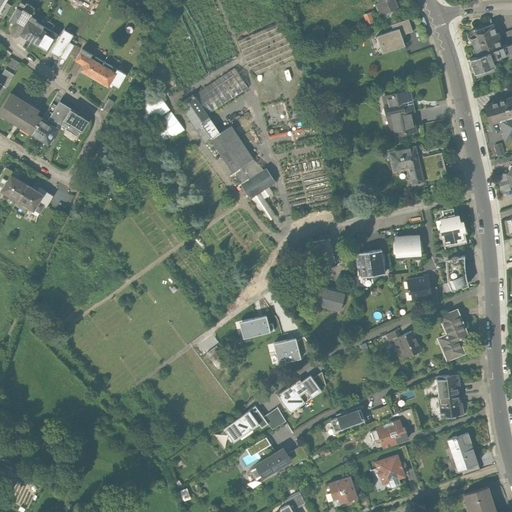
[(376,0),(378,4),(375,6),(379,16),(383,15),(391,12),(397,9),(393,0),(376,0)]
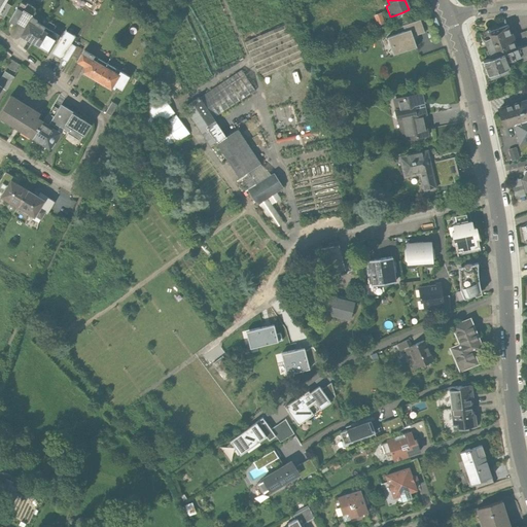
[(16,27),(18,25),(25,13),(19,10),(10,24),(16,27)]
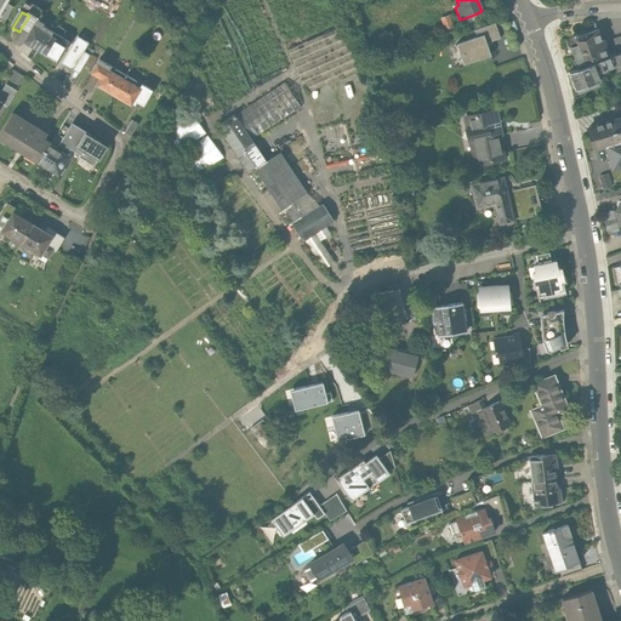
[(21,29),(30,34),(35,26),(44,30),(46,26),(39,22),(40,20),(30,13),(29,16),(21,29)]
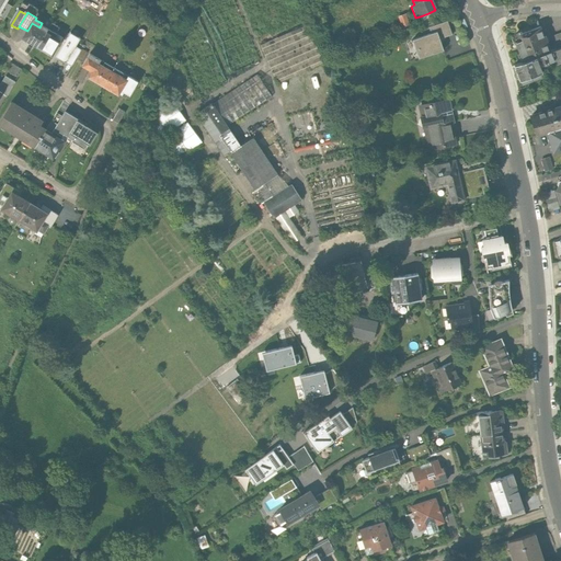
[(434,26),(428,13),(420,16),(425,30),(434,26)]
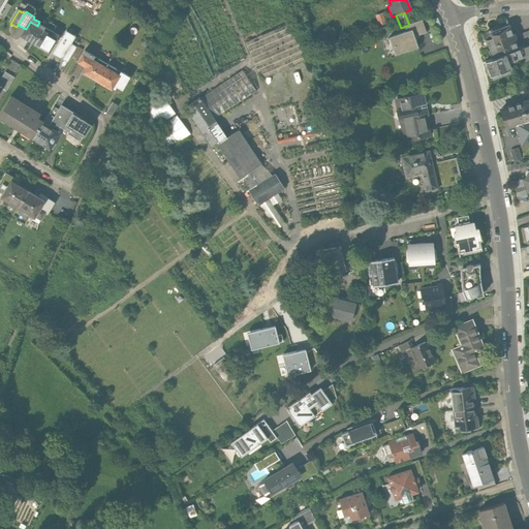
[(386,27),(382,14),(375,17),(379,29),(386,27)]
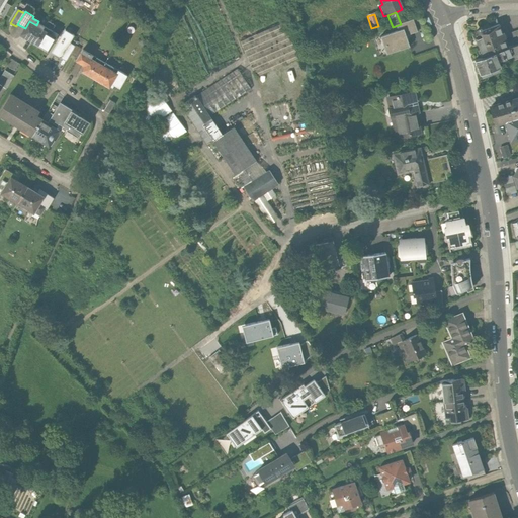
[(418,31),(414,20),(402,24),(404,28),(380,36),(386,54),(410,46),(406,35),(418,31)]
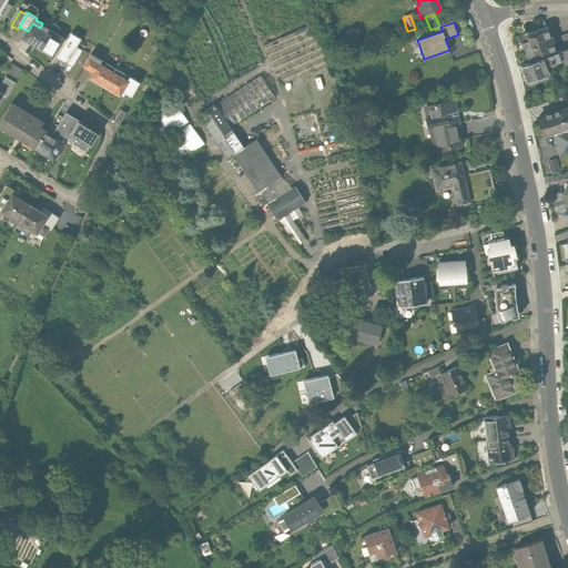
[(23,39),(40,49),(49,33),(40,28),(32,23),(28,31),(23,39)]
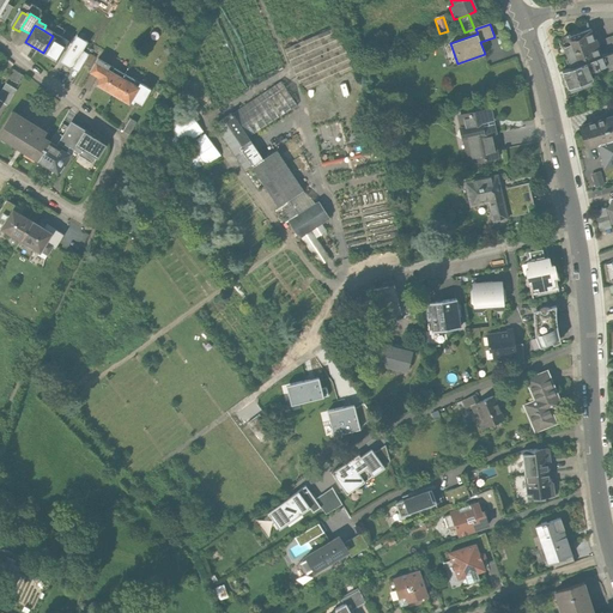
[(334,29),(284,52),(303,92),(352,70),(334,29)]
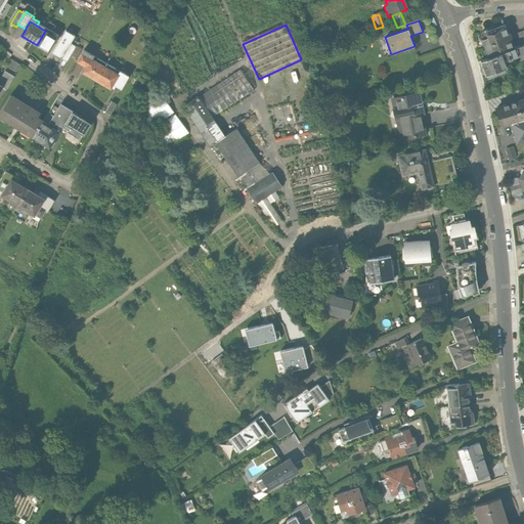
[(482,41),(487,57),(512,49),(505,28),(486,35),(487,39),(482,41)]
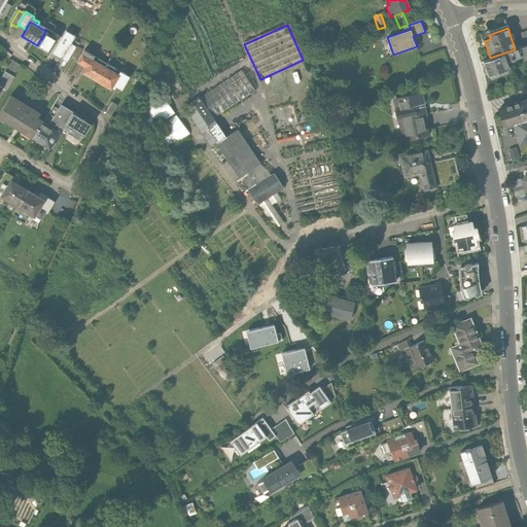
[(58,38),(45,31),(37,45),(49,53),(58,38)]
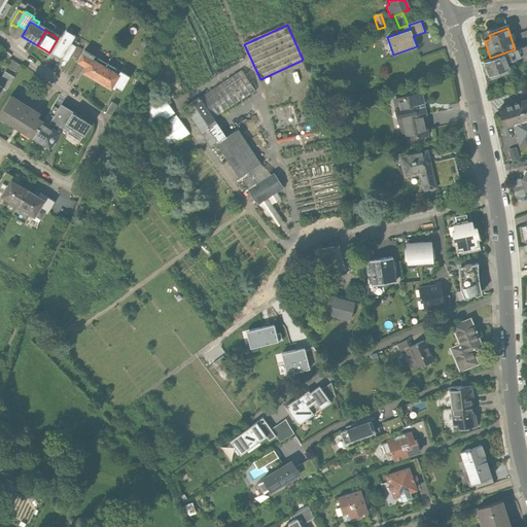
[(75,37),(66,31),(53,54),(66,62),(75,46),(71,44),(75,37)]
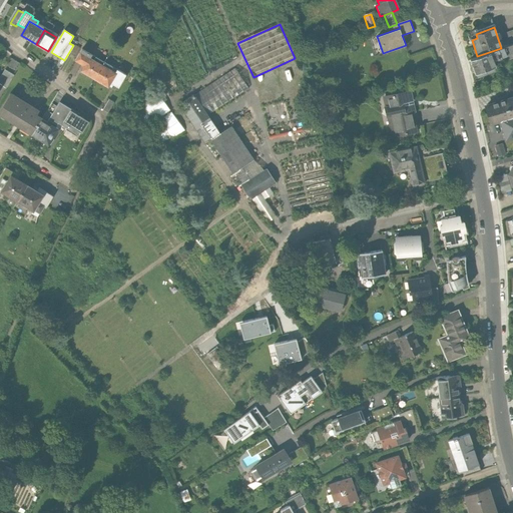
[(512,30),(499,36),(503,47),(512,43),(512,30)]
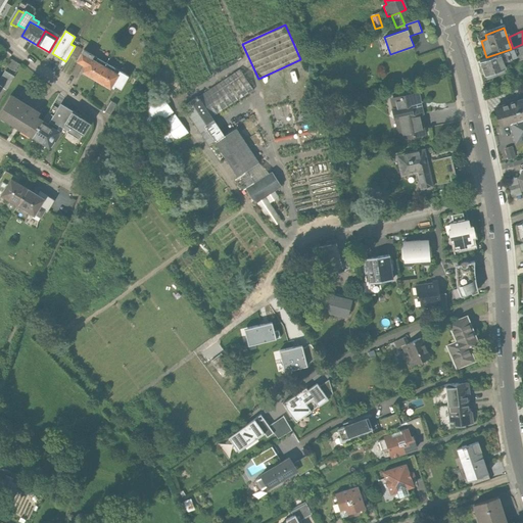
[(522,44),(513,48),(511,49),(486,57),(479,60),(484,74),(504,67),(502,62),(516,57),(517,60),(522,58),(522,60),(522,44)]
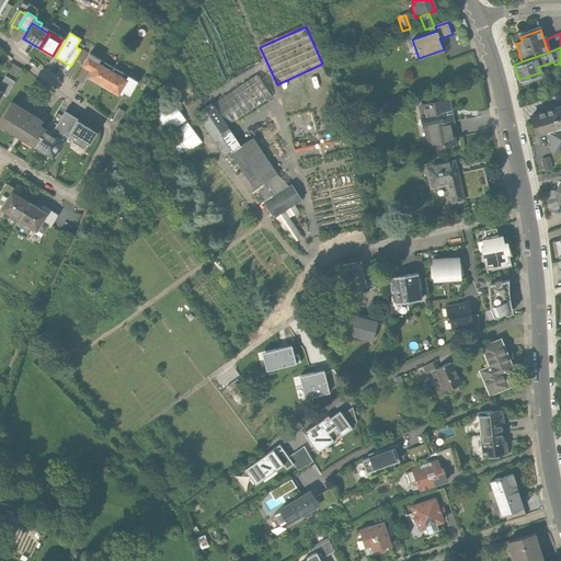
[(77,60),(83,65),(88,57),(84,54),(86,52),(83,49),(77,60)]
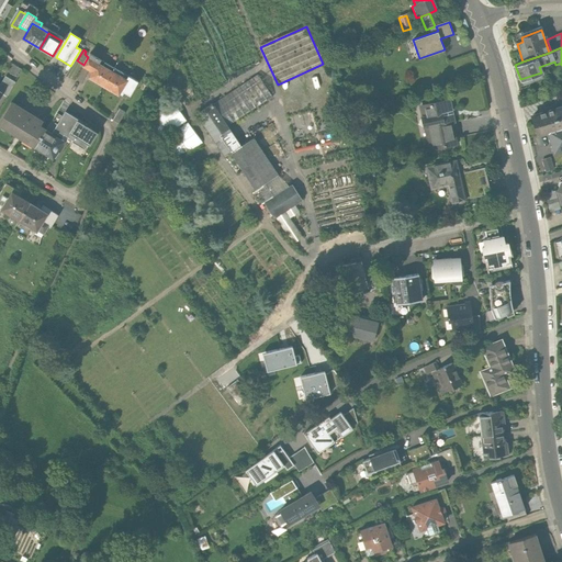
[(89,78),(104,88),(115,69),(90,54),(88,57),(83,65),(82,67),(92,72),(89,78)]
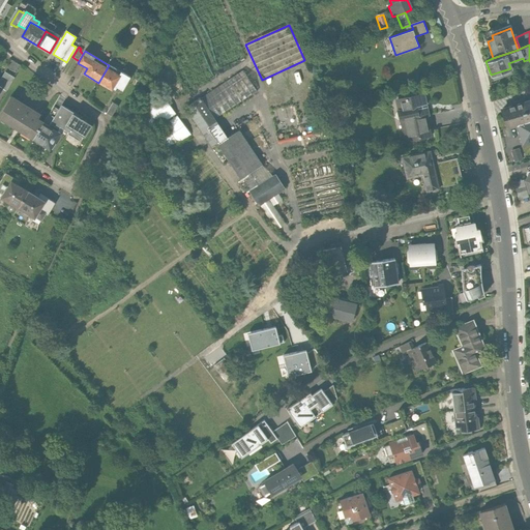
[(115,68),(109,65),(98,83),(112,91),(115,87),(123,92),(130,79),(121,72),(119,76),(113,72),(115,68)]
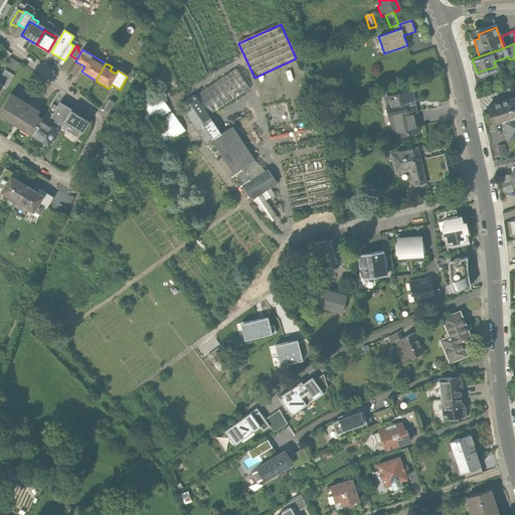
[(236,68),(194,97),(208,117),(249,90),(236,68)]
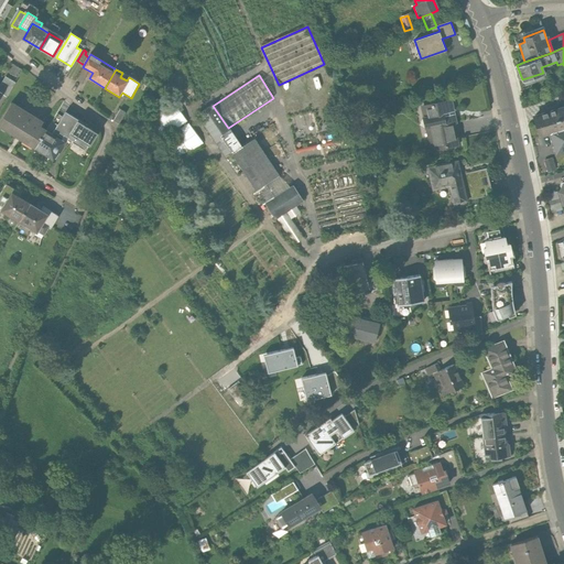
[(0,93),(2,94),(8,98),(17,84),(6,77),(0,86),(0,93)]
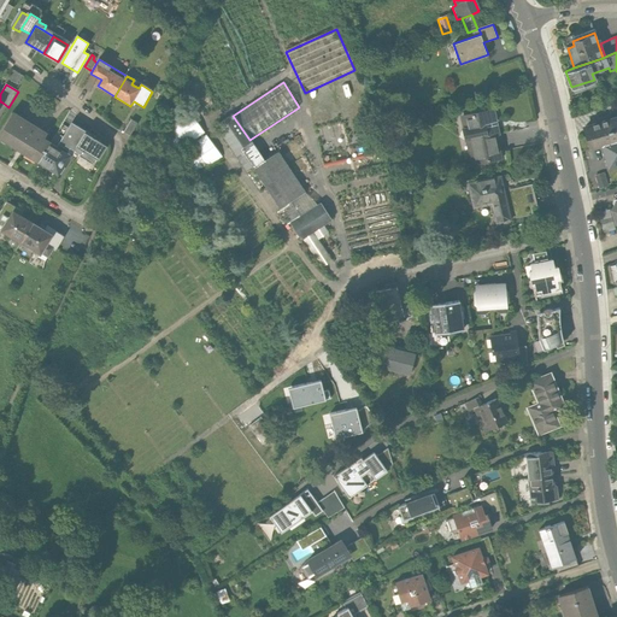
[(493,111),(462,118),(472,169),(501,162),(497,137),(499,136),(493,111)]
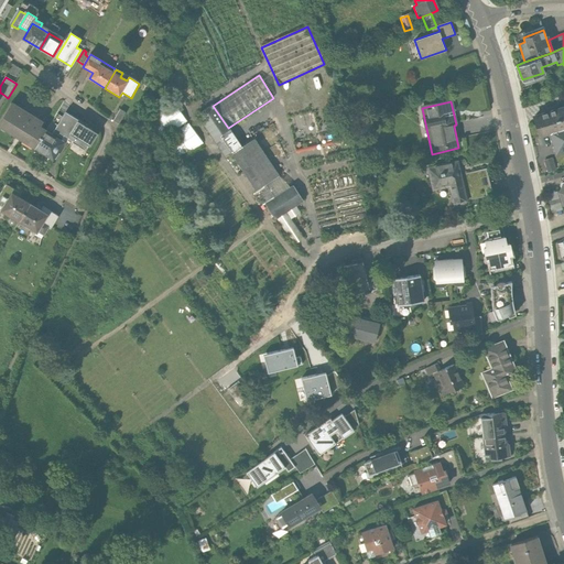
[(147,123),(161,143),(187,125),(173,104),(147,123)]
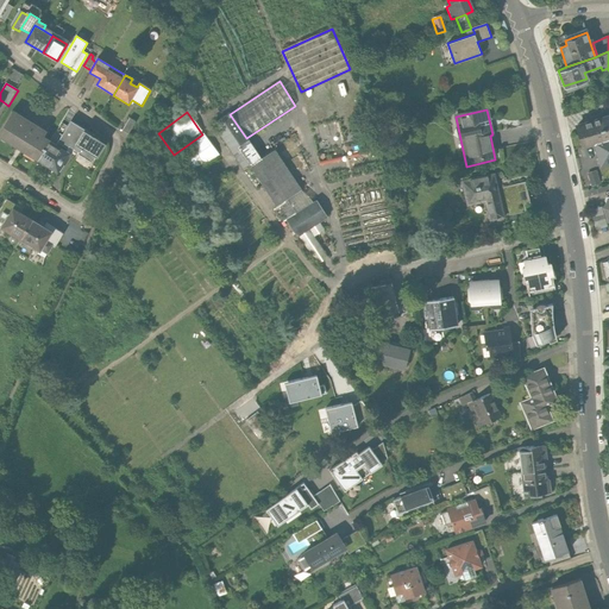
[(0,131),(0,138),(37,162),(49,143),(42,138),(45,133),(12,113),(0,131)]
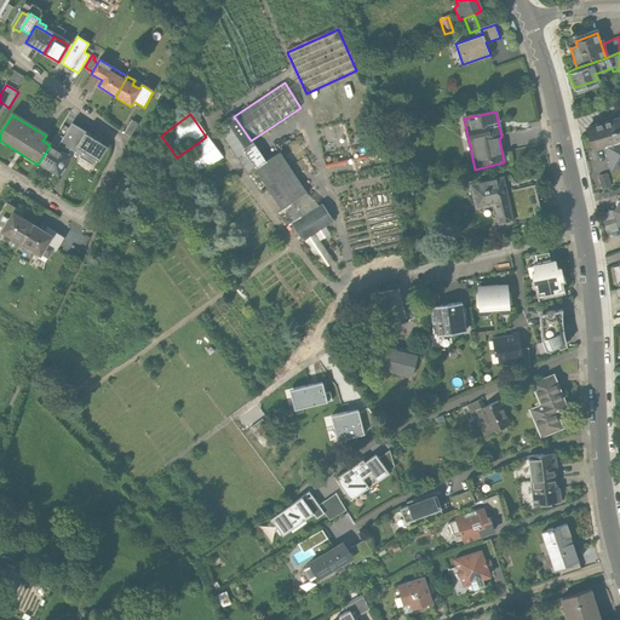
[(619,115),(586,126),(592,148),(604,144),(619,138),(619,115)]
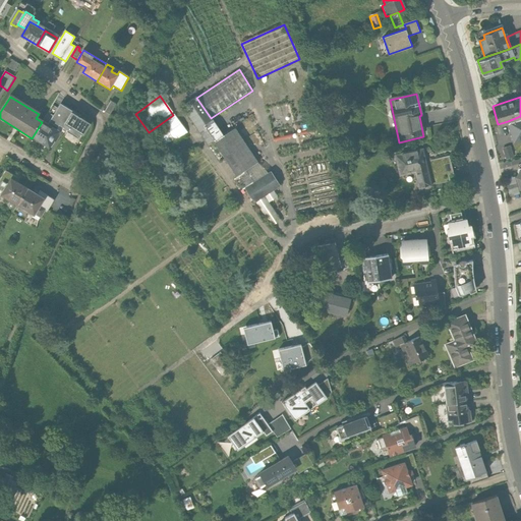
[(211,118),(196,98),(182,108),(209,147),(213,145),(223,137),(211,118)]
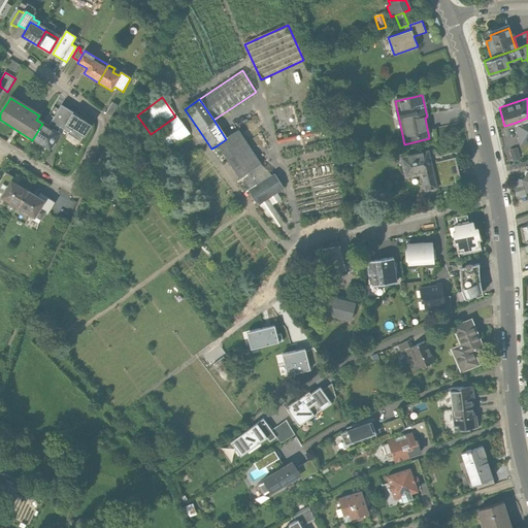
[(78,116),(62,105),(52,122),(80,139),(83,136),(86,138),(93,126),(78,117),(78,116)]
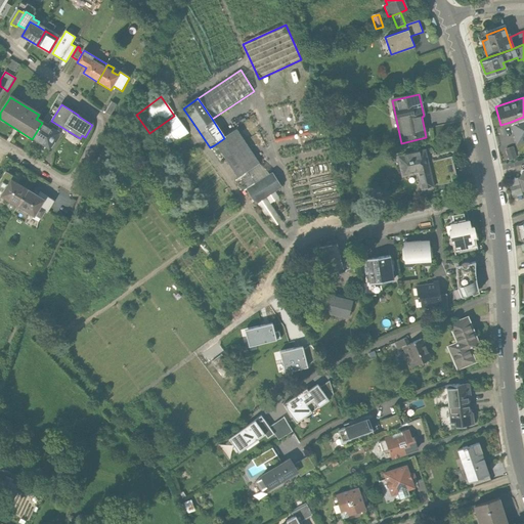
[(188,135),(174,116),(149,133),(164,153),(188,135)]
